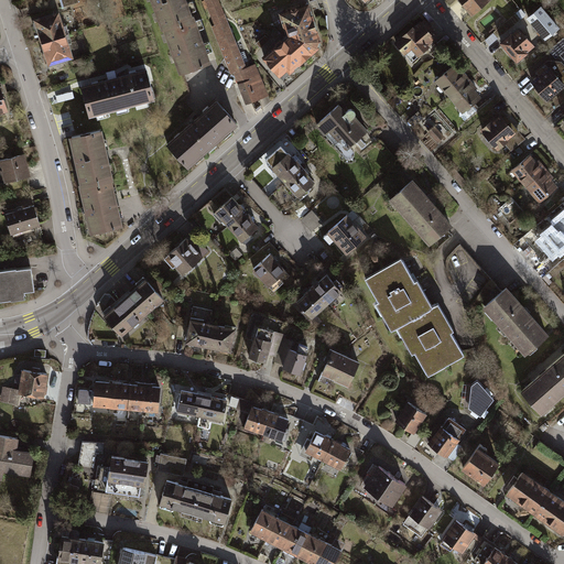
[(151,0),(162,29),(163,28),(194,17),(187,0),(151,0)]
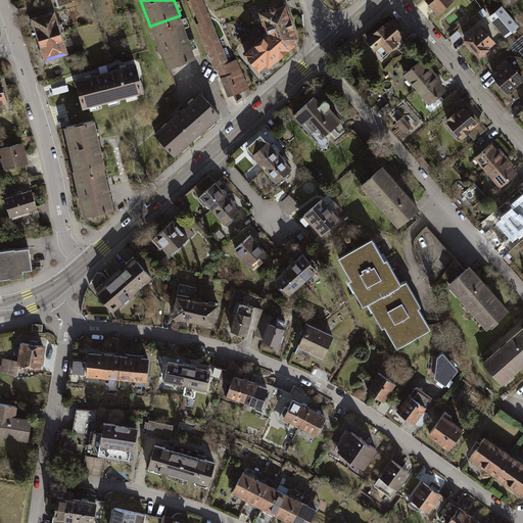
[(224,47),(203,0),(190,0),(200,25),(197,26),(215,69),(219,68),(223,79),(220,81),(226,95),(229,94),(231,98),(250,90),(238,60),(234,62),(227,45),(224,47)]
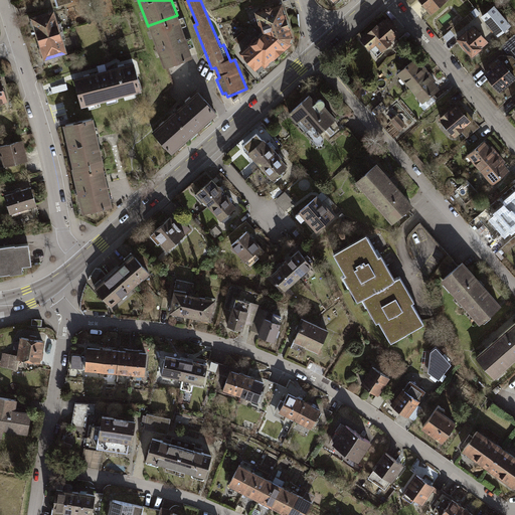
[(417,0),(432,16),(450,0),(417,0)]
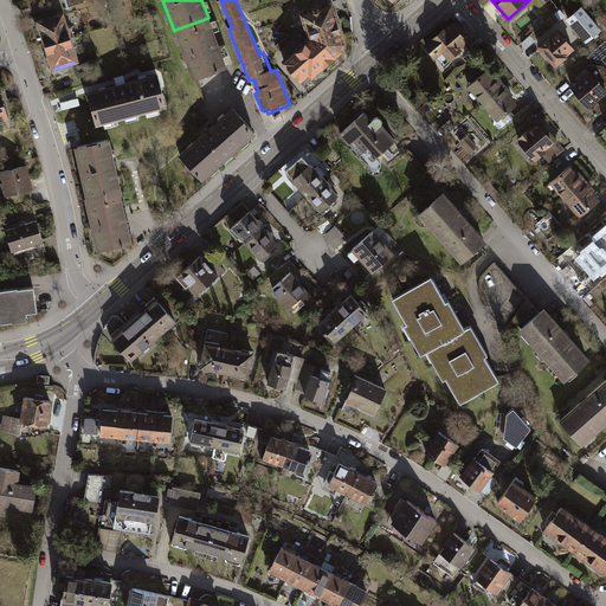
[(323,37),(342,56),(346,52),(347,45),(343,33),(345,30),(341,21),(337,20),(333,7),(304,17),(313,40),(323,37)]
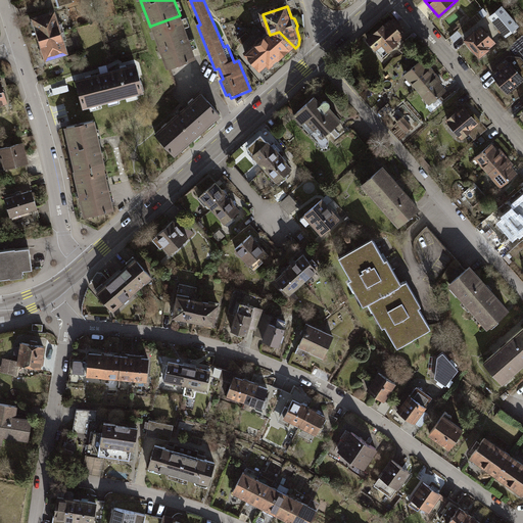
[(518,26),(502,6),(490,15),(507,35),(518,26)]
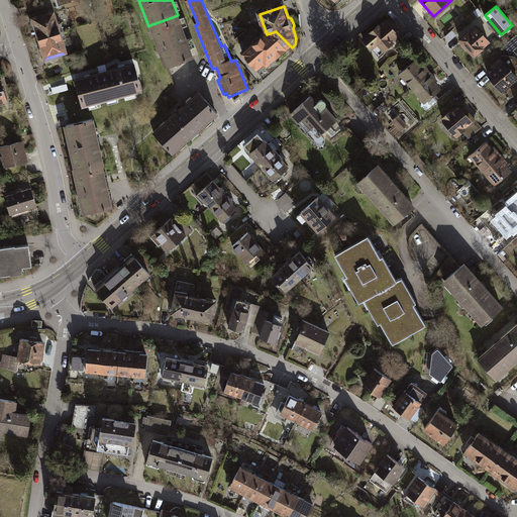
[(31,19),(38,40),(62,33),(56,12),(31,19)]
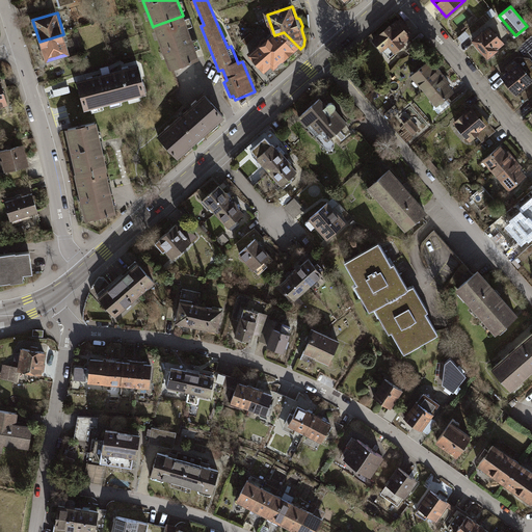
[(154,26),(169,69),(200,57),(184,15),(183,16),(154,26)]
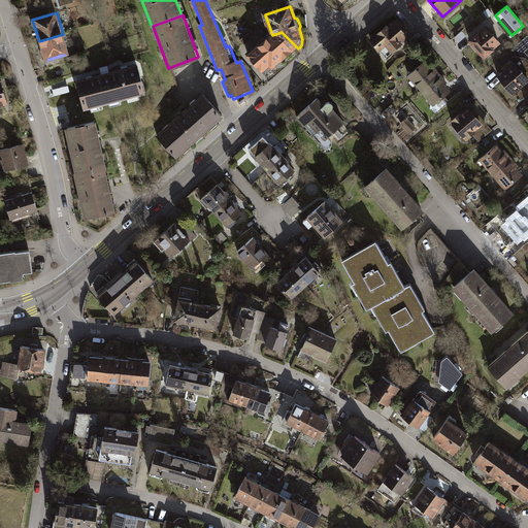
[(370,41),(387,60),(405,43),(404,41),(409,37),(395,21),(389,26),(370,41)]
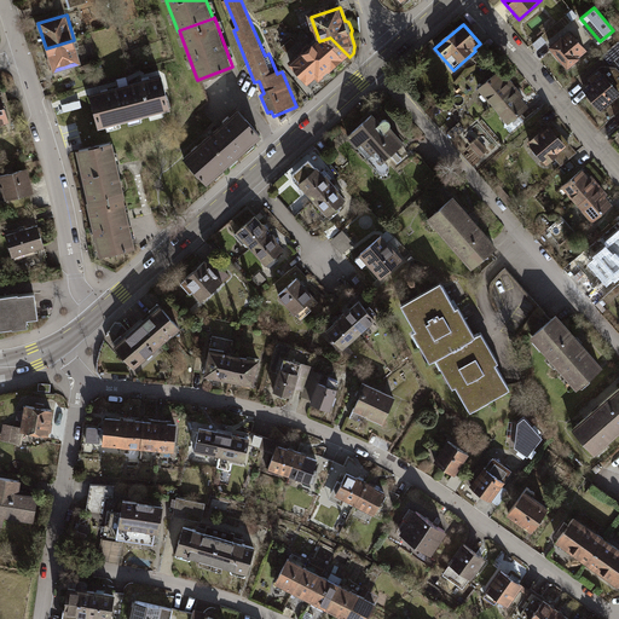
[(550,47),(567,67),(578,58),(577,57),(585,50),(571,32),(562,39),(561,38),(550,47)]
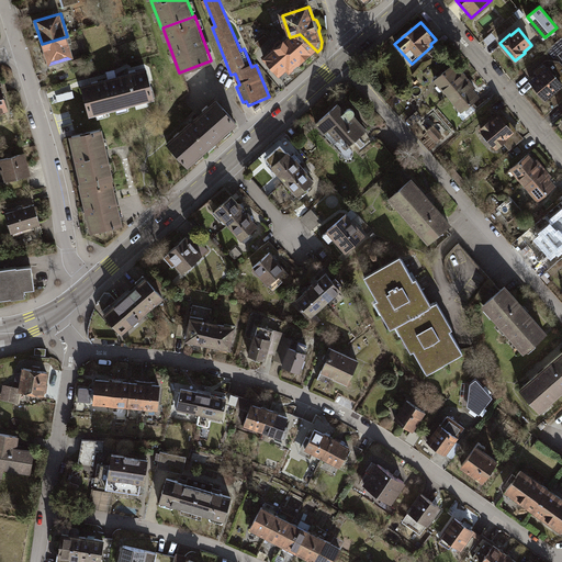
[(300,34),(290,37),(265,59),(284,81),(302,65),(305,65),(311,60),(311,57),(317,52),(300,34)]
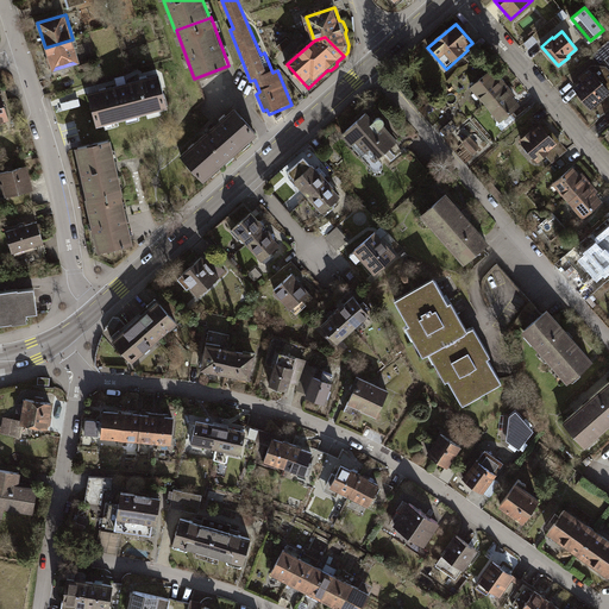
[(45,48),(54,73),(81,64),(73,39),(45,48)]
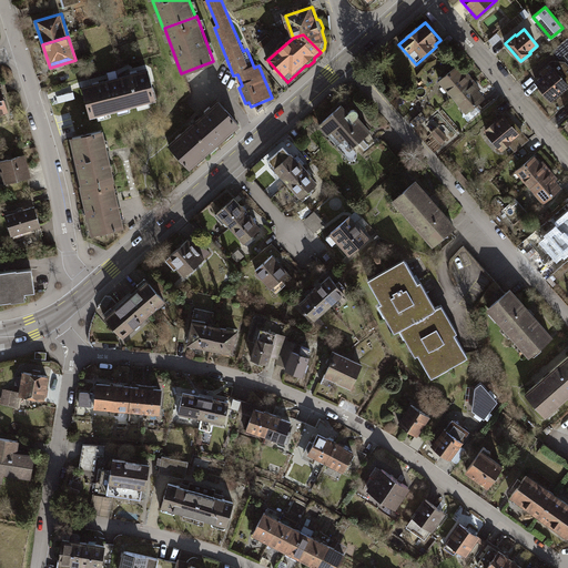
[(555,50),(561,58),(567,51),(567,39),(555,50)]
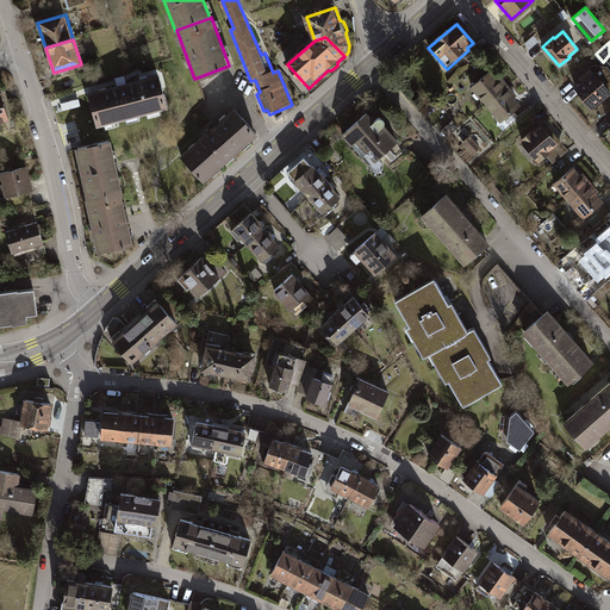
[(576,87),(592,109),(609,94),(609,69),(605,66),(598,64),(582,79),(583,81),(576,87)]
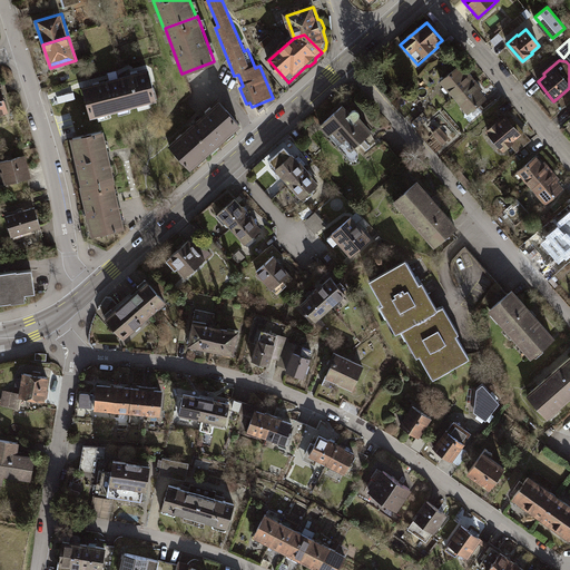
[(442,82),(455,98),(475,80),(470,74),(469,76),(461,67),(442,82)]
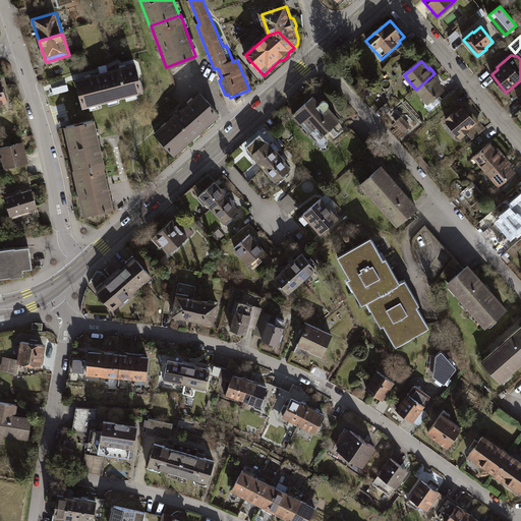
[(136,65),(76,78),(82,107),(92,105),(142,94),(136,65)]
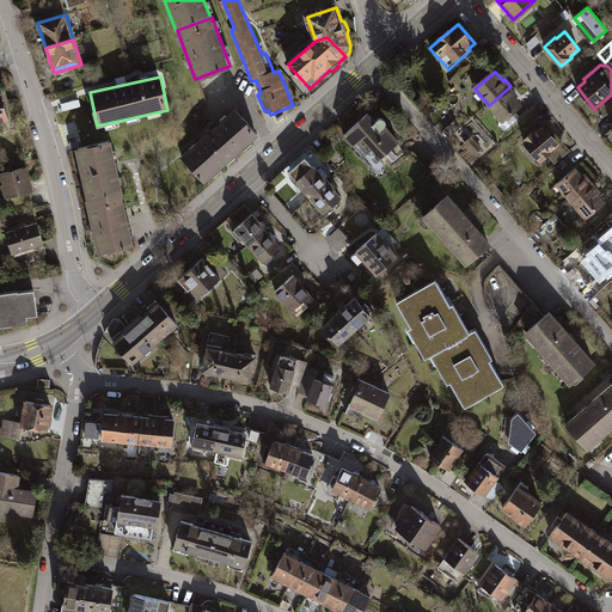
[(510,86),(489,105),(503,123),(524,105),(515,96),(518,95),(510,86)]
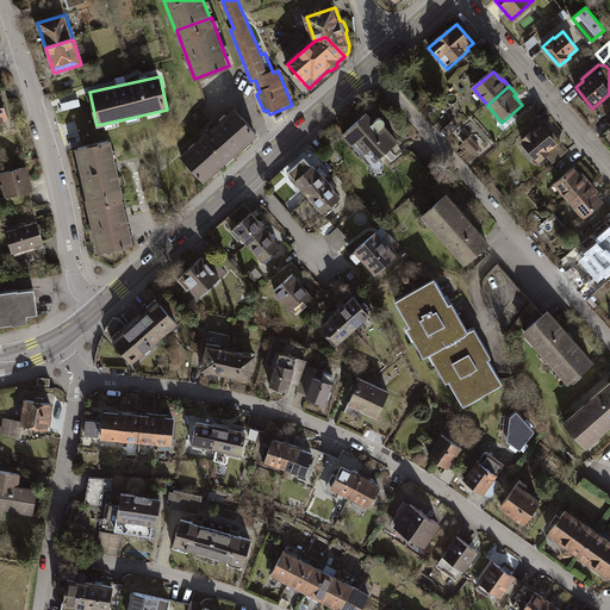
[(0,92),(0,124),(10,122),(0,92)]
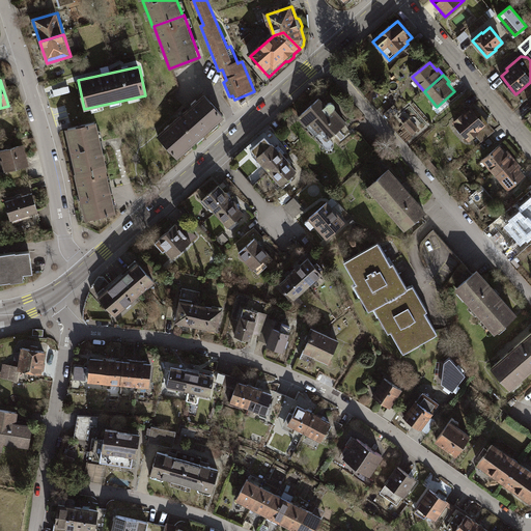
[(392,85),(388,89),(392,95),(397,91),(392,85)]
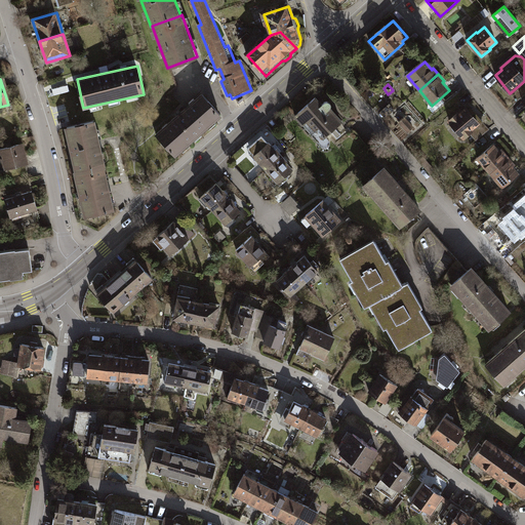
[(176,156),(223,115),(202,92),(156,133),(176,156)]
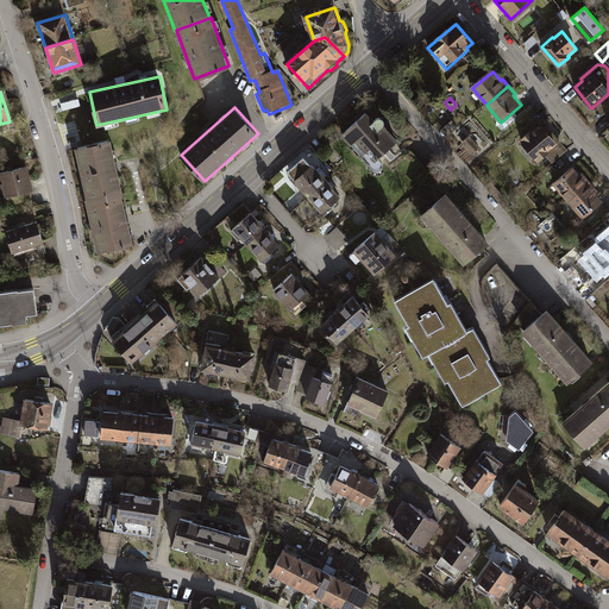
[(375,121),(368,114),(344,136),(377,171),(382,173),(385,169),(384,165),(380,159),(400,142),(384,126),(385,121),(383,118),(378,118),(375,121)]
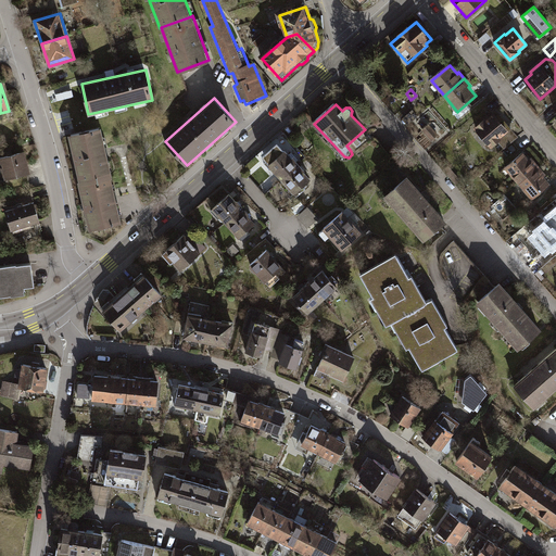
[(415,110),(404,119),(409,126),(420,115),(415,110)]
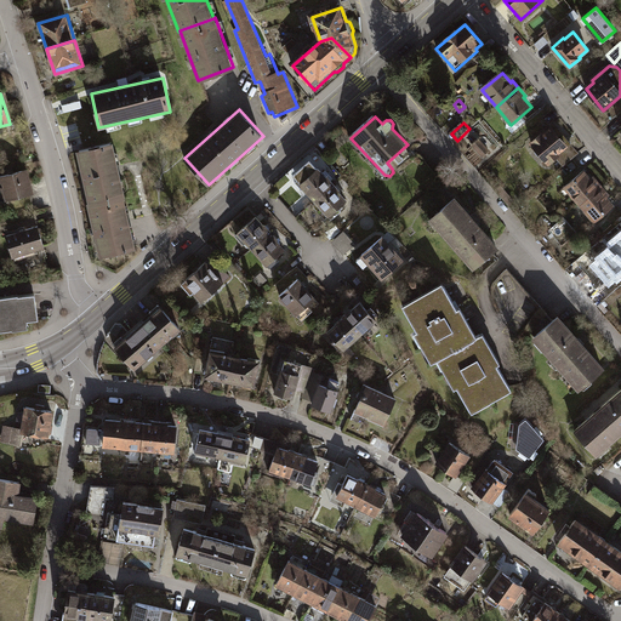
[(78,152),(90,205),(124,197),(125,197),(109,125),(98,127),(90,130),(93,148),(78,152)]
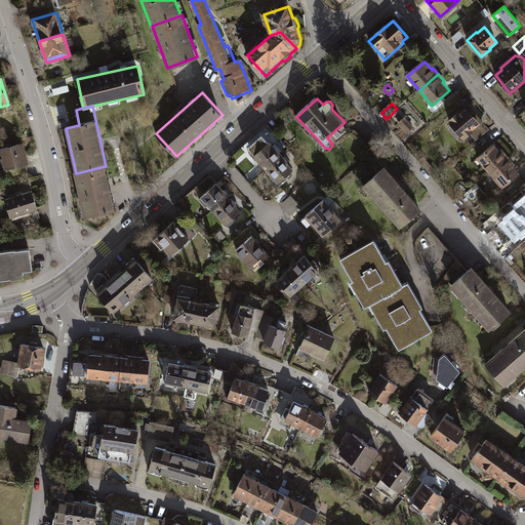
[(448,121),(466,139),(472,134),(477,142),(490,130),(476,115),(478,114),(472,107),(470,108),(468,106),(460,112),(459,111),(448,121)]
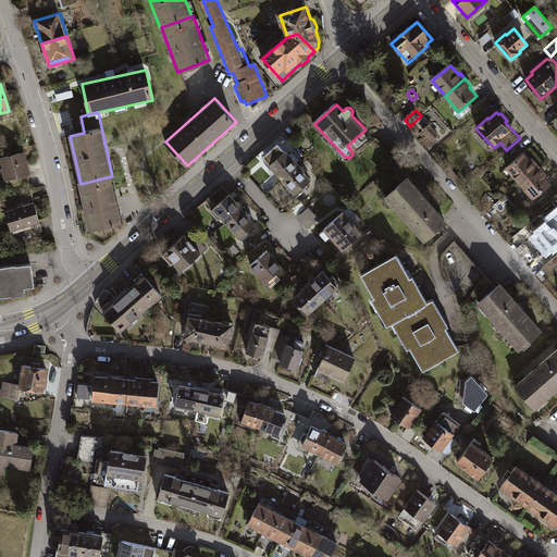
[(431,125),(425,131),(434,140),(440,135),(431,125)]
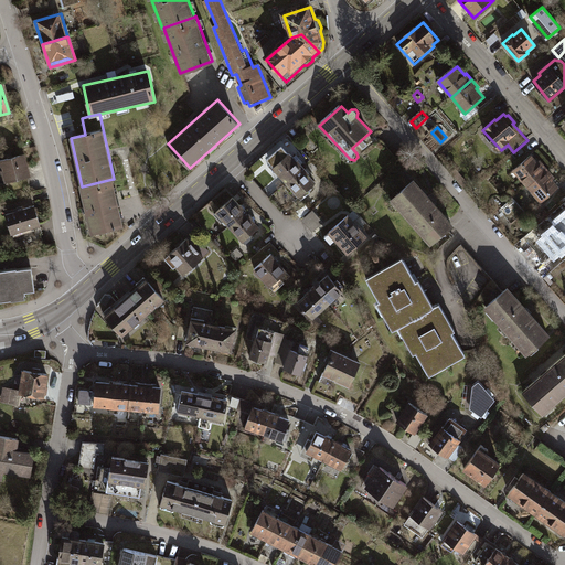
[(297,163),(281,148),(266,162),(286,184),(302,168),(298,162),(297,163)]
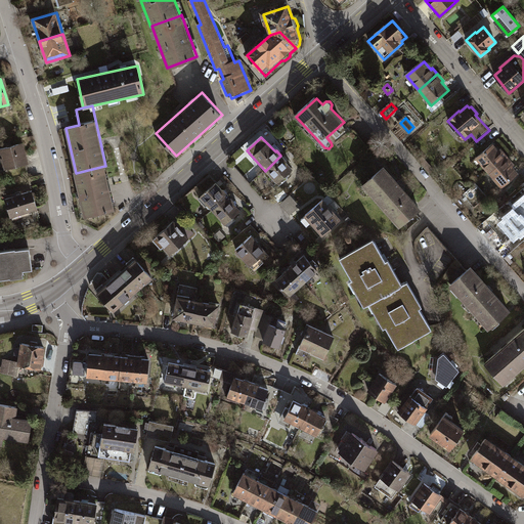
[(0,148),(0,173),(5,172),(7,179),(30,173),(22,143),(0,148)]
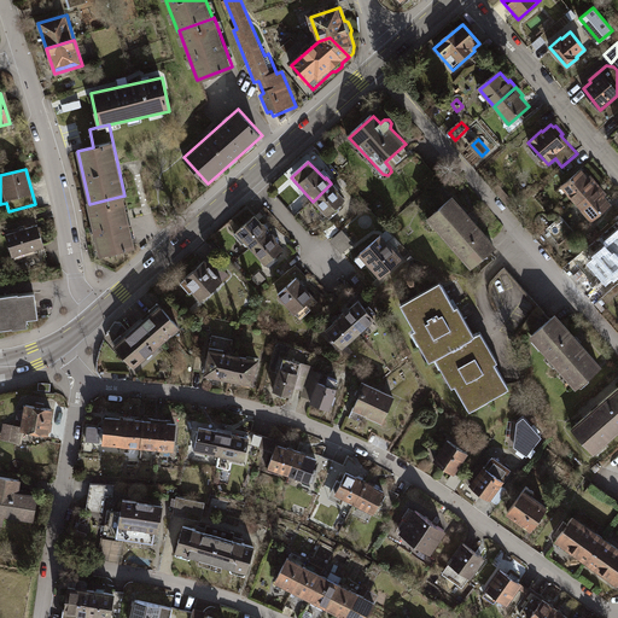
[(563,187),(578,205),(601,186),(594,178),(592,180),(583,169),(563,187)]
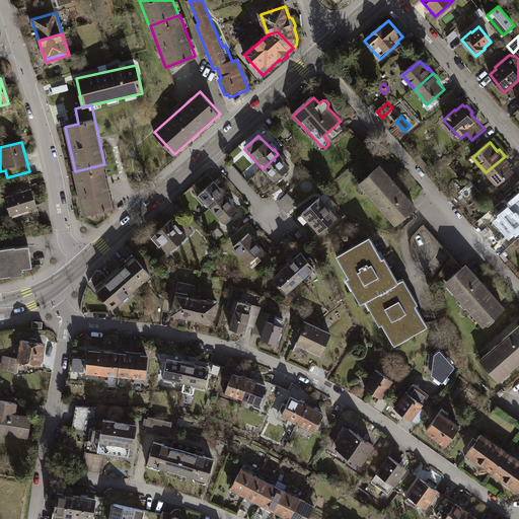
[(284,160),(278,154),(263,169),(265,171),(263,173),(275,188),(289,174),(287,172),(290,170),(283,162),(284,160)]
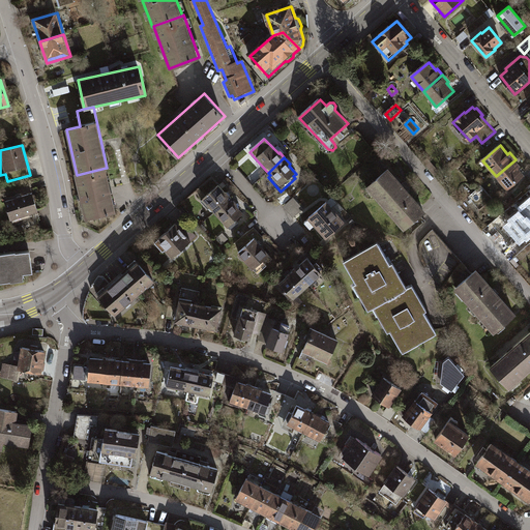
[(516,159),(496,176),(510,193),(528,177),(520,168),(521,166),(516,159)]
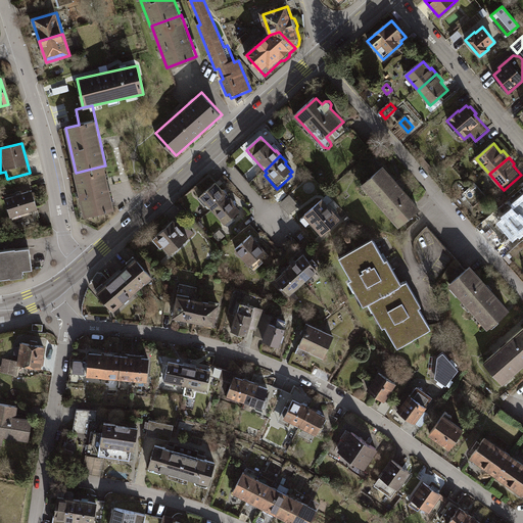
[(421,163),(430,175),(435,171),(426,159),(421,163)]
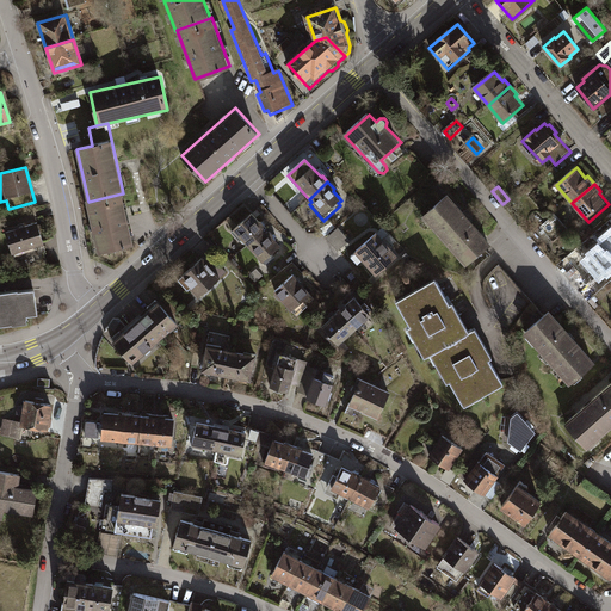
[(86,202),(98,253),(134,246),(122,193),(88,202),(86,202)]
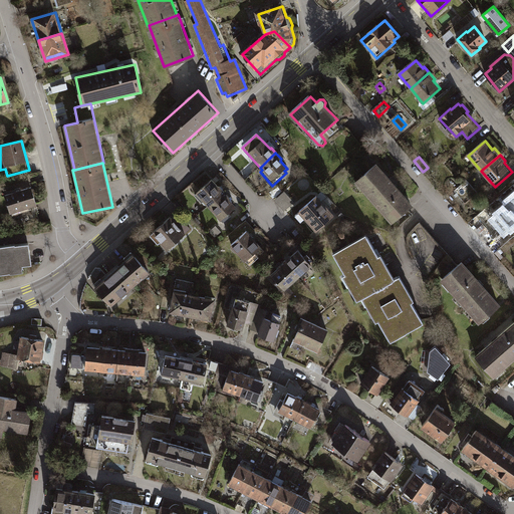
[(415,205),(376,164),(356,183),(394,224),(397,221),(401,226),(413,216),(408,211),(415,205)]
